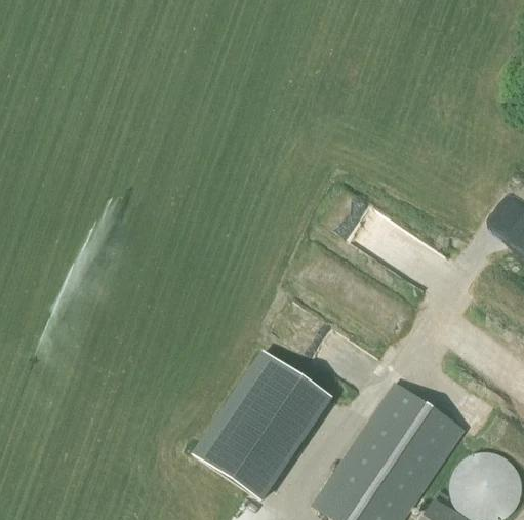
[(354,230),(373,247),(397,222),(377,203),(354,230)]
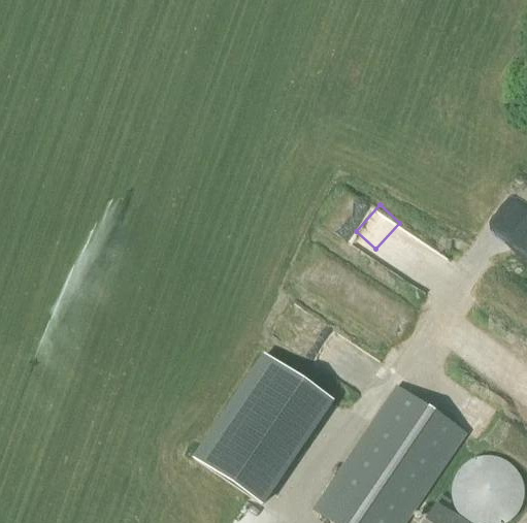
[(333,400),(262,353),(191,457),(261,505),(333,400)]
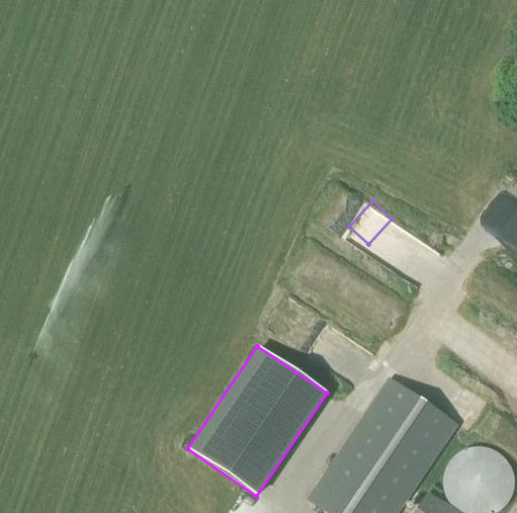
[(329,512),(396,512),(457,422),(390,377),(308,499),(329,512)]
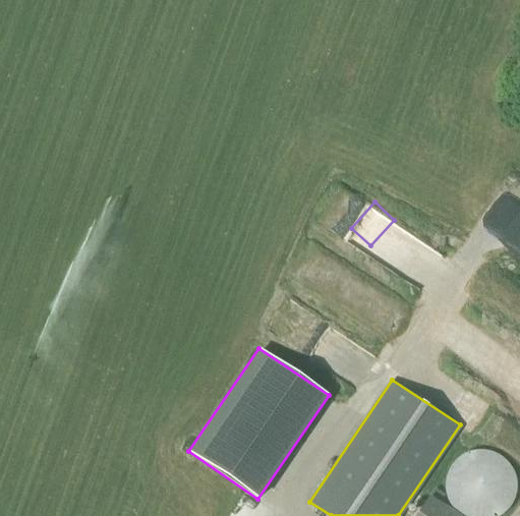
[(497,515),(500,515),(502,513),(505,511),(507,509),(509,507),(511,504),(512,502),(514,499),(515,496),(516,493),(517,490),(517,486),(517,483),(517,480),(517,477),(516,474),(515,471),(514,468),(512,466),(511,463),(509,461),(507,458),(505,456),(502,455),(500,453),(497,451),(494,450),(490,449),(487,449),(484,448),(481,448),(478,448),(475,449),(472,449),(469,450),(466,451),(464,453),(461,455),(459,456),(456,458),(454,461),(452,463),(451,466),(449,468),(448,471),(447,474),(446,477),(446,480),(446,483),(446,486),(447,490),(447,493),(448,496),(449,499),(451,502),(452,504),(454,507),(456,509),(459,511),(461,513),(464,515),(466,515),(497,515)]
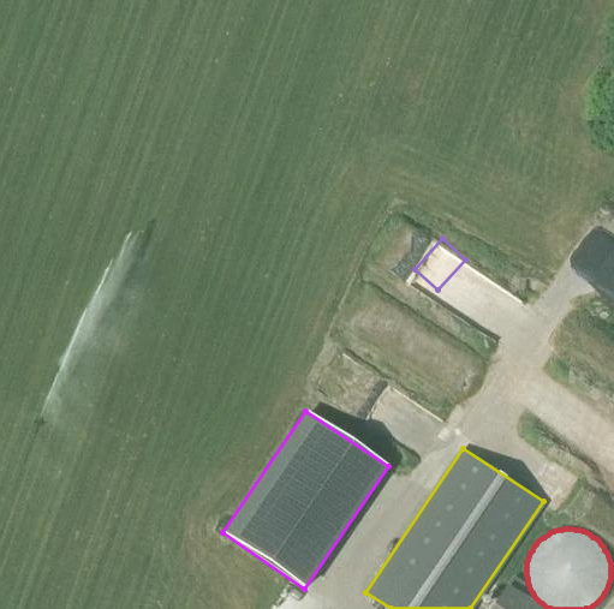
[(548,608),(508,583),(490,608),(548,608)]
